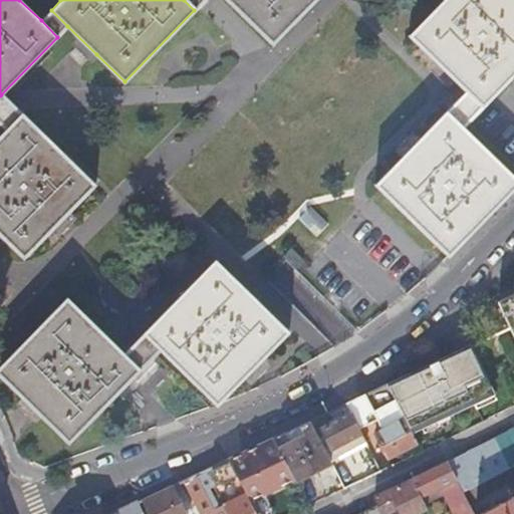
[(184,0),(194,10),(204,0),(184,0)]
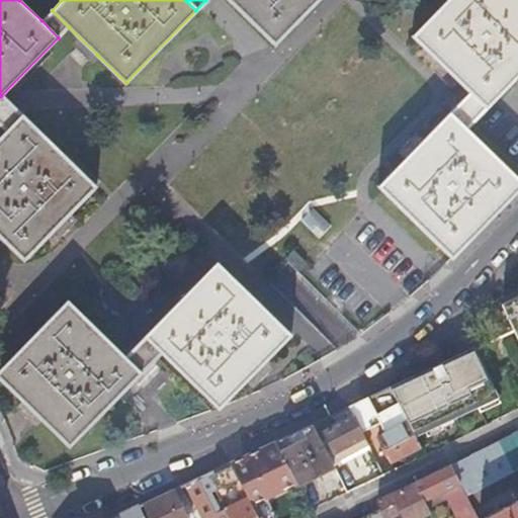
[(228,0),(274,45),(308,11),(318,0),(228,0)]
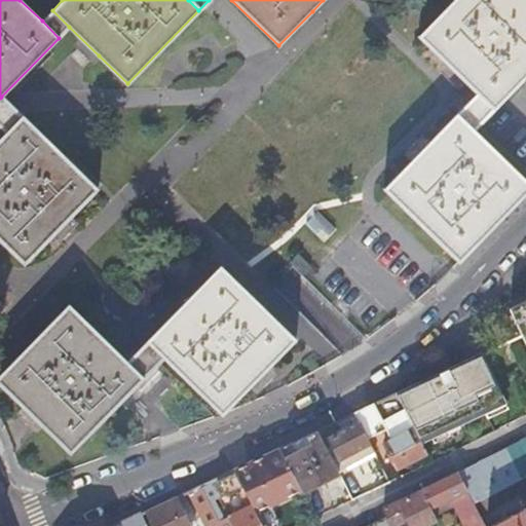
[(405,0),(396,0),(389,8),(401,19),(412,7),(405,0)]
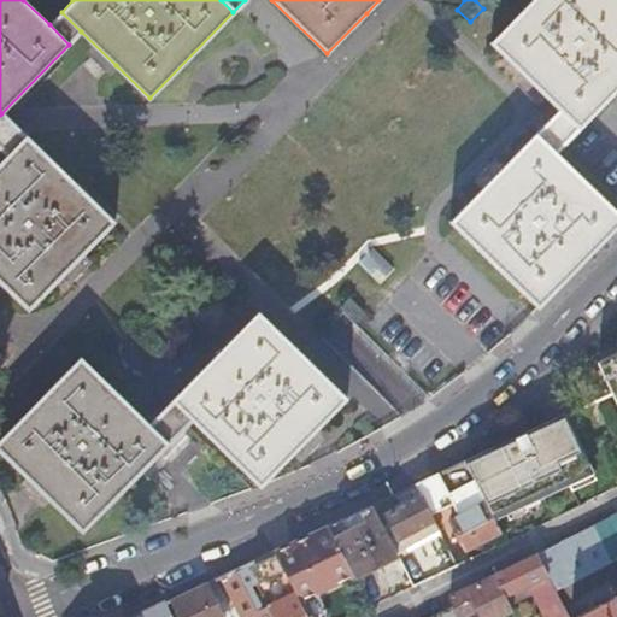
[(563,110),(581,128),(616,90),(616,0),(533,0),(493,42),(536,86),(563,110)]
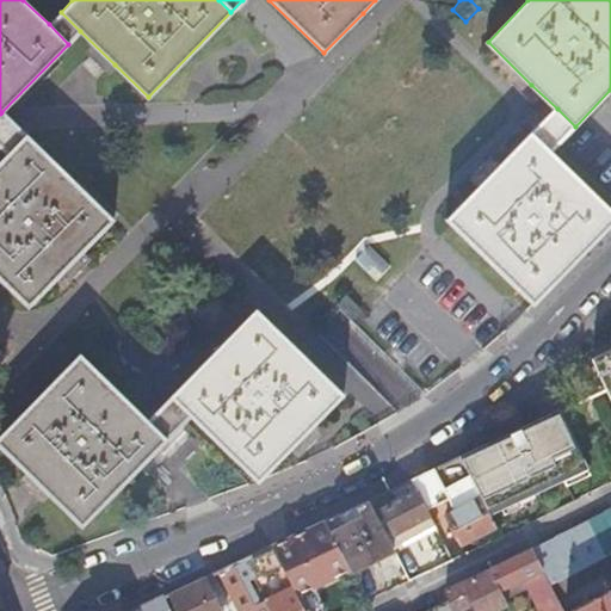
[(61,12),(49,24),(68,44),(80,31),(61,12)]
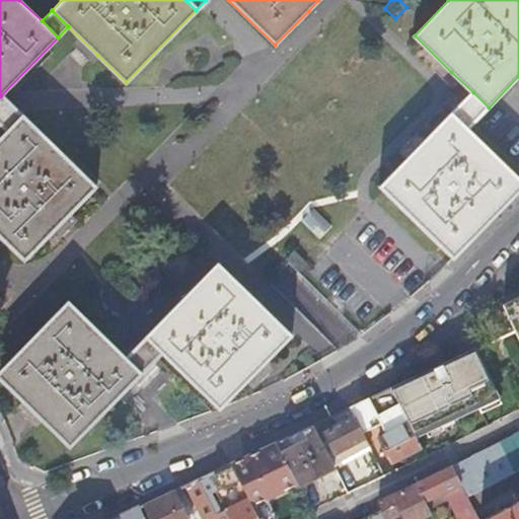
[(454,113),(469,128),(489,107),(473,92),(454,113)]
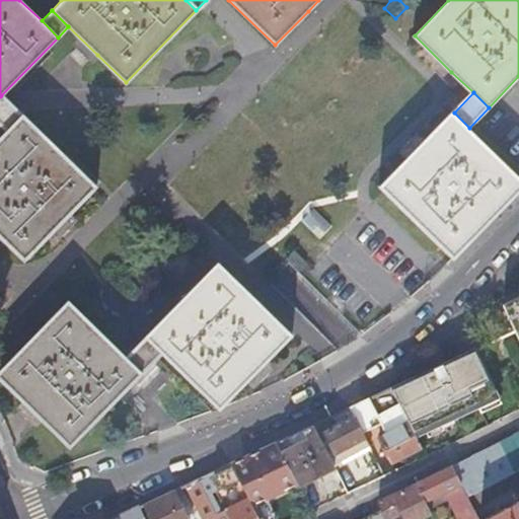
[(1,95),(0,96),(0,125),(6,132),(21,116),(9,104),(1,95)]
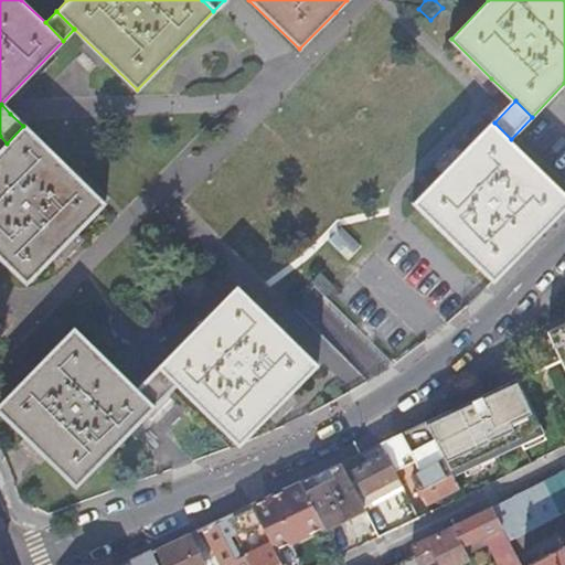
[(564,138),(543,116),(529,129),(554,155),(564,144),(564,138)]
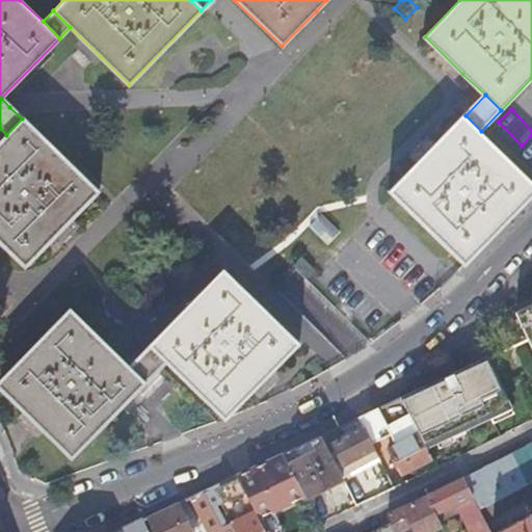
[(531,179),(481,131),(466,115),(426,156),(390,193),(464,265),(531,194),(531,179)]
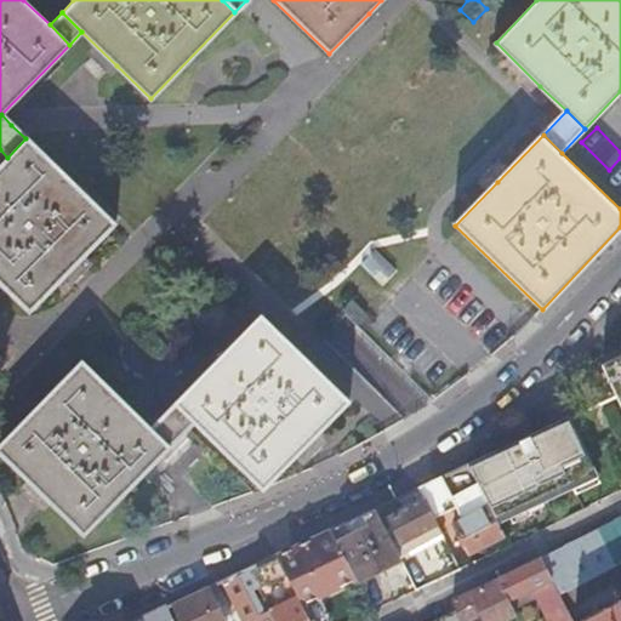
[(26,138),(7,158),(0,165),(0,281),(30,311),(68,272),(115,223),(26,138)]
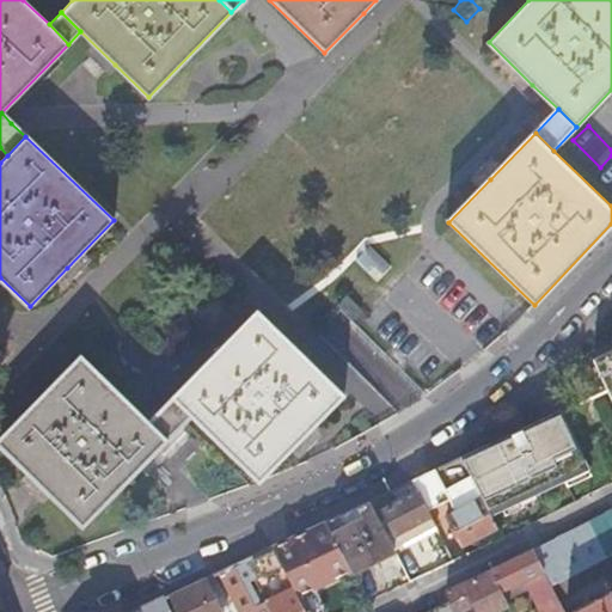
[(347,297),(337,306),(353,320),(362,311),(347,297)]
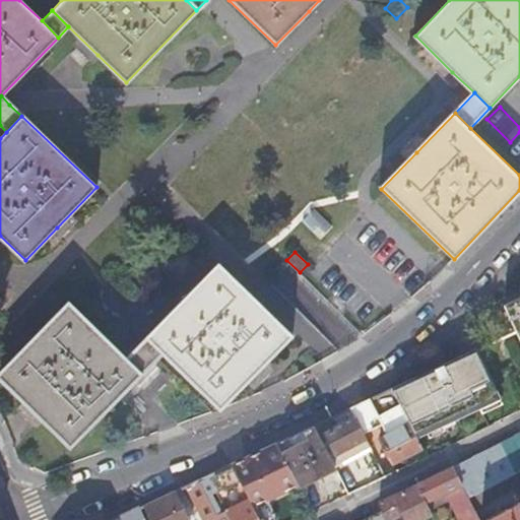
[(217,263),(147,336),(164,351),(221,408),(255,374),(293,335),(263,307),(217,263)]
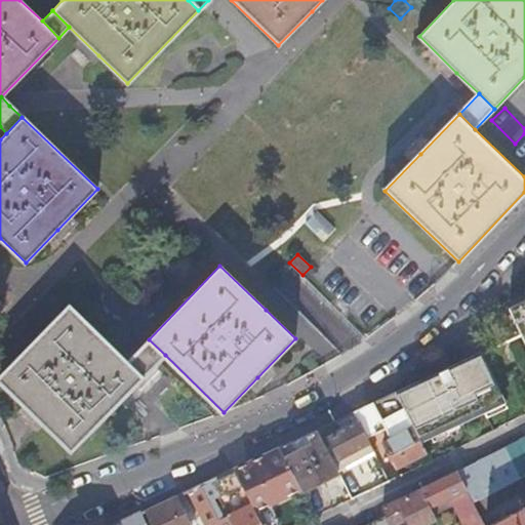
[(524,301),(511,309),(523,333),(520,334),(521,336),(523,336),(524,338),(524,301)]
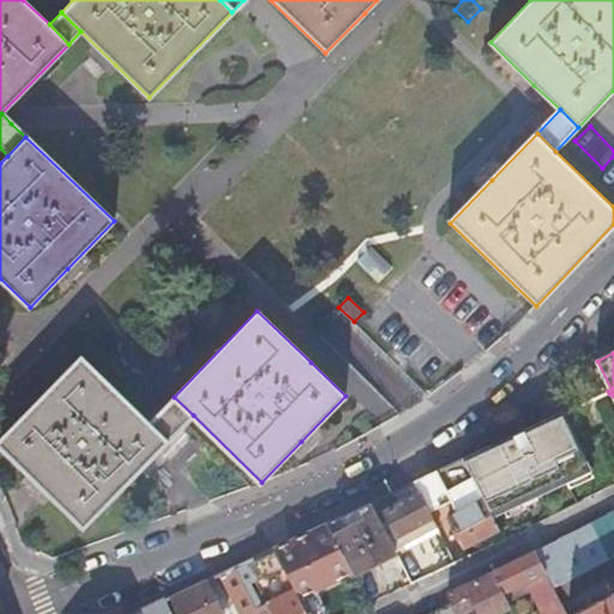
[(83,528),(168,441),(149,422),(80,356),(0,439),(0,447),(50,497),(83,528)]
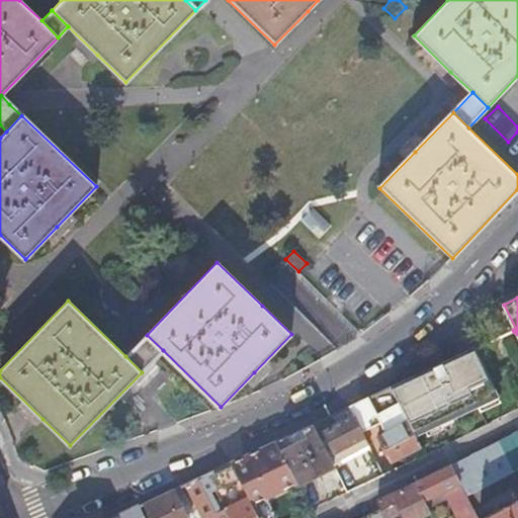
[(163,350),(147,335),(125,356),(142,372),(163,350)]
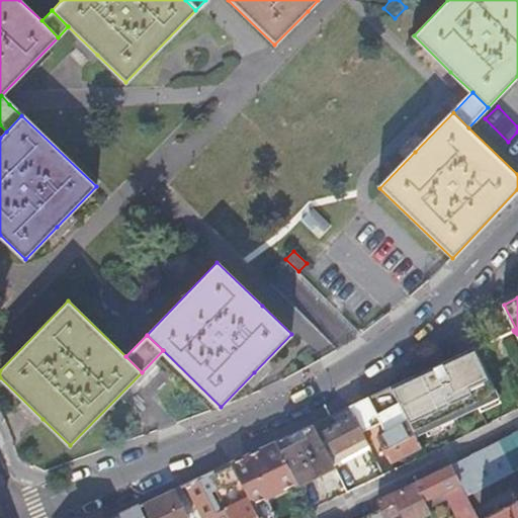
[(392,387),(416,435),(500,397),(478,347),(392,387)]
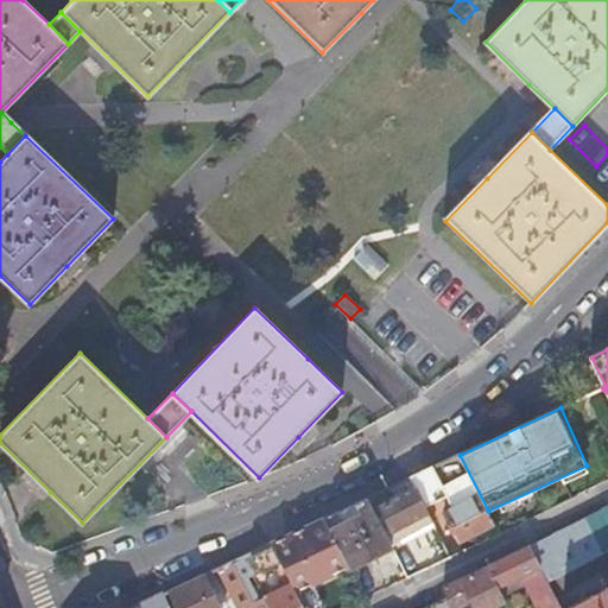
[(460,540),(494,524),(488,511),(460,455),(411,477),(417,489),(425,507),(447,496),(453,507),(444,512),(460,540)]
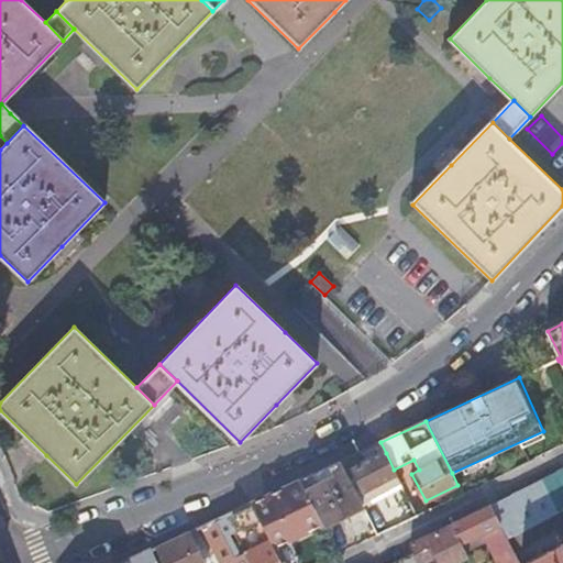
[(364,509),(404,489),(394,470),(386,453),(353,468),(363,490),(356,494),(364,508),(364,509)]
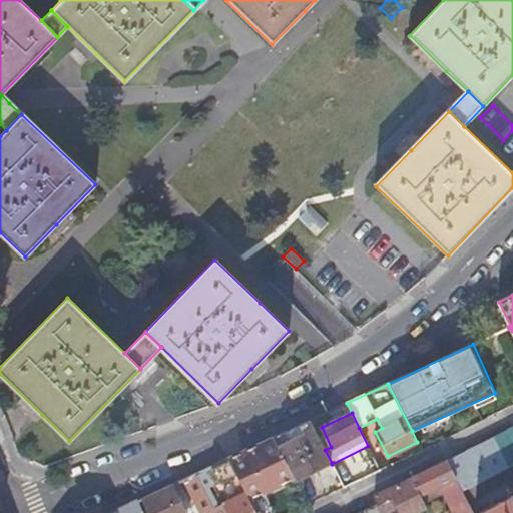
[(295,478),(295,480),(332,463),(325,450),(310,421),(274,438),(295,478)]
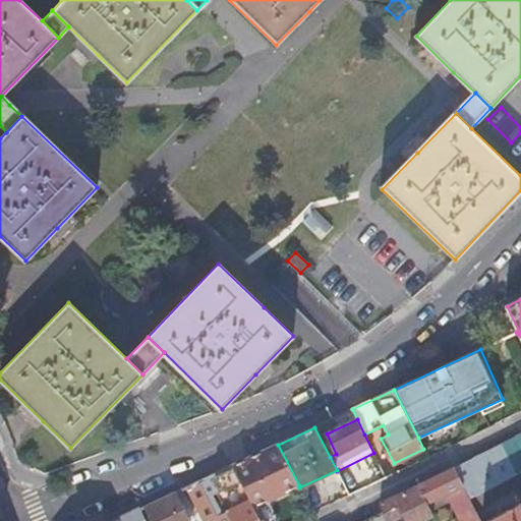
[(472,458),(454,467),(465,489),(469,487),(474,496),(520,471),(520,433),(518,436),(520,442),(475,464),(472,458)]
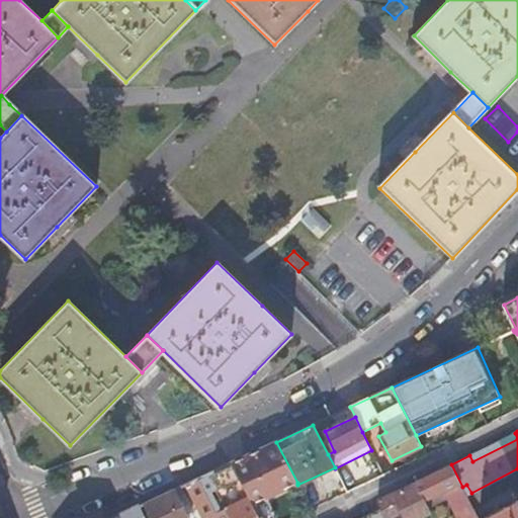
[(517,439),(515,433),(469,455),(472,461),(517,439)]
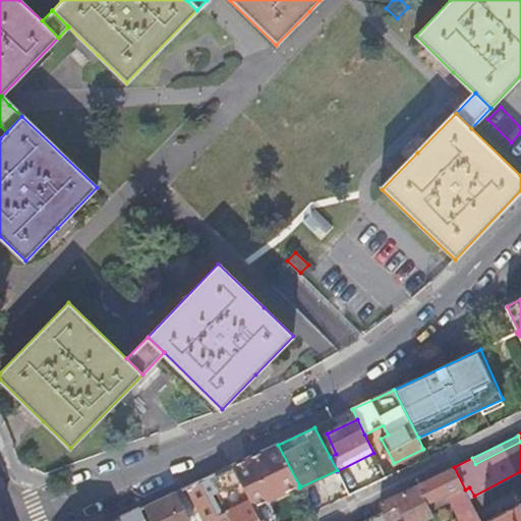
[(267,502),(299,485),(278,445),(232,466),(240,482),(249,500),(254,512),(268,505),(267,502)]
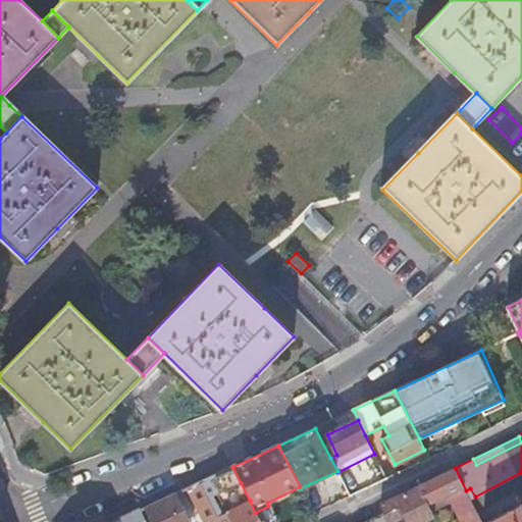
[(241,483),(232,467),(215,475),(224,491),(241,483)]
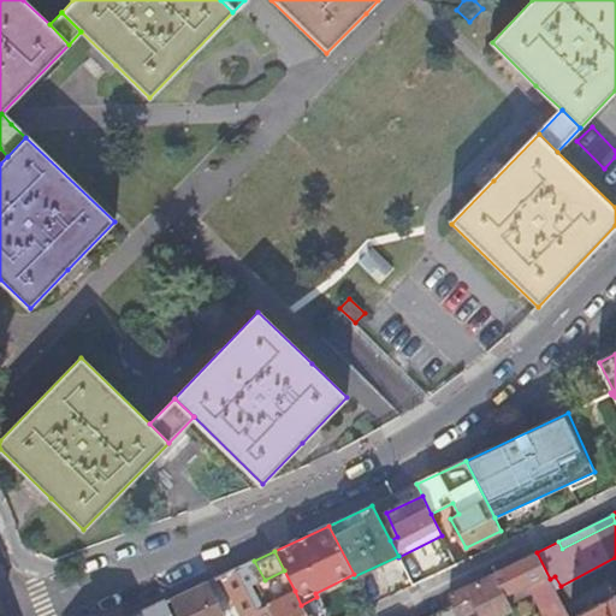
[(537,552),(493,573),(509,605),(532,594),(543,615),(570,615),(572,615),(563,599),(557,588),(556,588),(550,579),(537,552)]
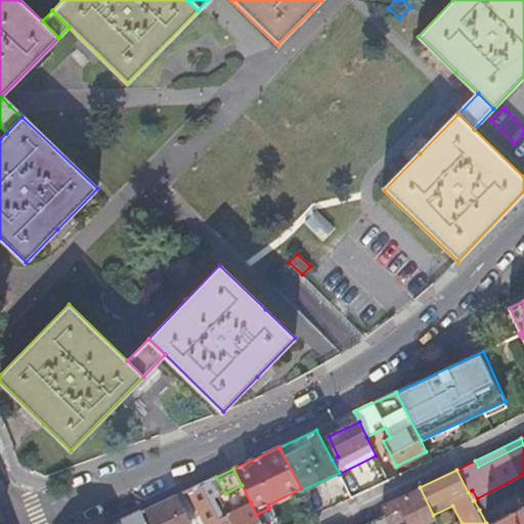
[(523,474),(477,498),(474,500),(479,510),(523,487),(523,474)]
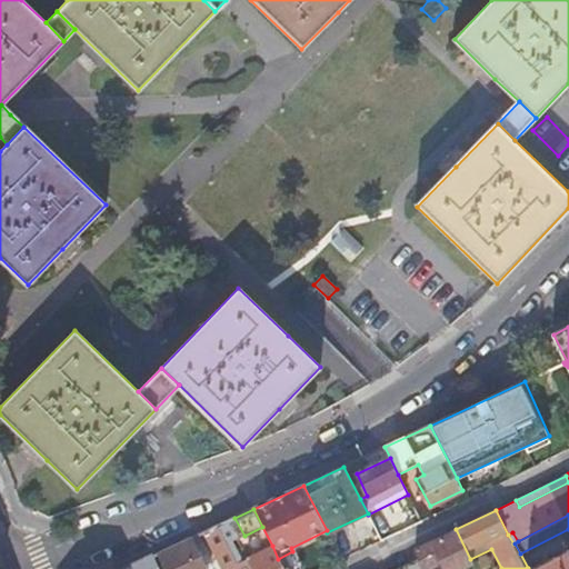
[(225,522),(203,532),(221,568),(252,568),(248,558),(229,520),(225,522)]
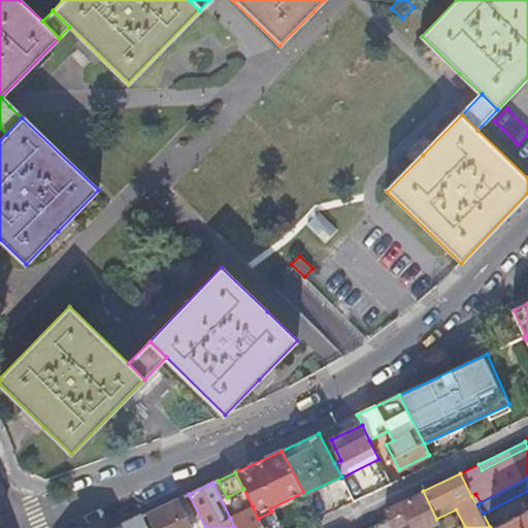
[(368,527),(430,527),(439,524),(436,519),(423,491),(386,509),(390,518),(368,527)]
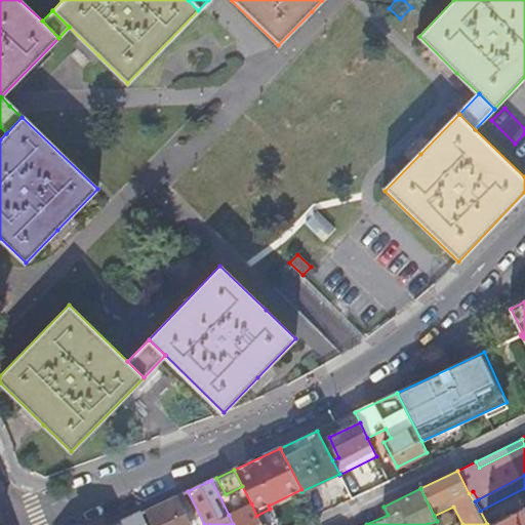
[(184,493),(175,497),(188,521),(197,517),(186,492),(184,493)]
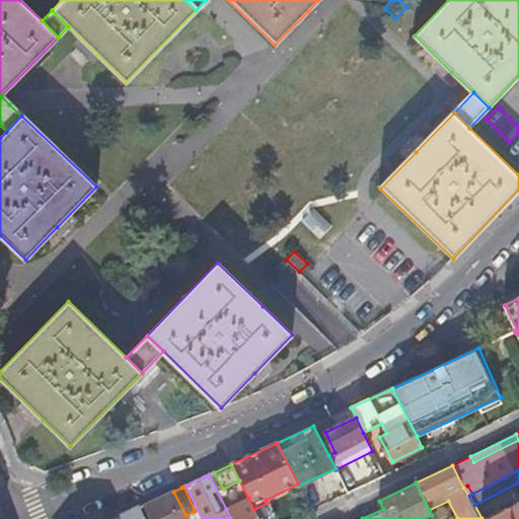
[(518,500),(482,518),(480,518),(518,518),(518,487),(514,490),(518,500)]
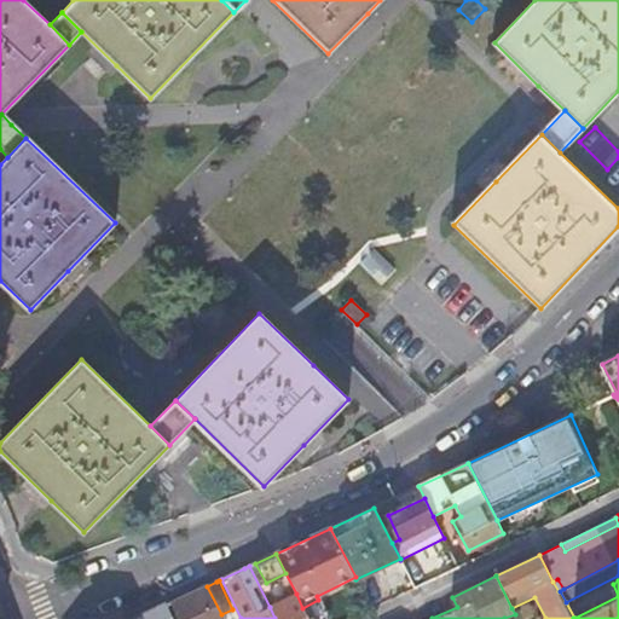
[(174,618),(223,618),(221,614),(207,586),(168,605),(174,618)]
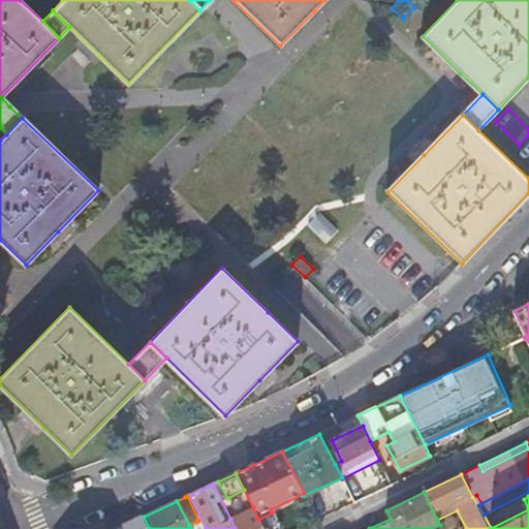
[(235,528),(262,528),(258,520),(253,507),(230,519),(235,528)]
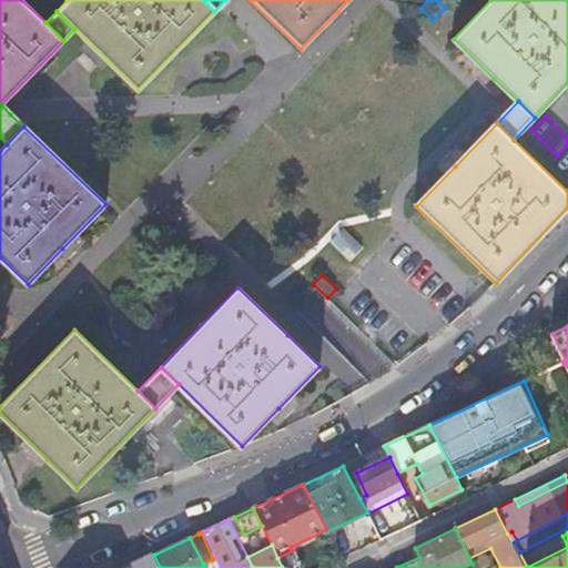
[(301,567),(292,550),(277,558),(282,567),(301,567)]
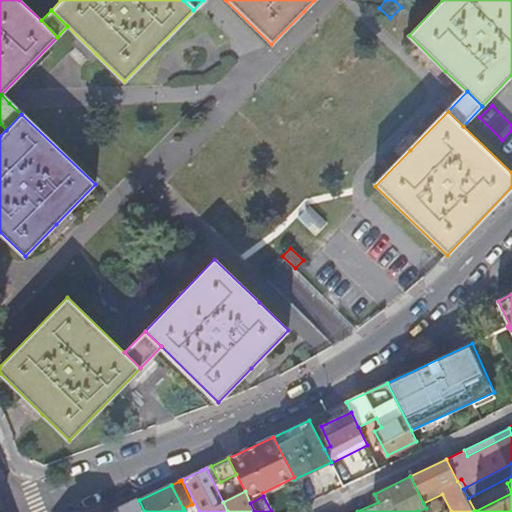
[(144,511),(139,500),(112,511),(144,511)]
